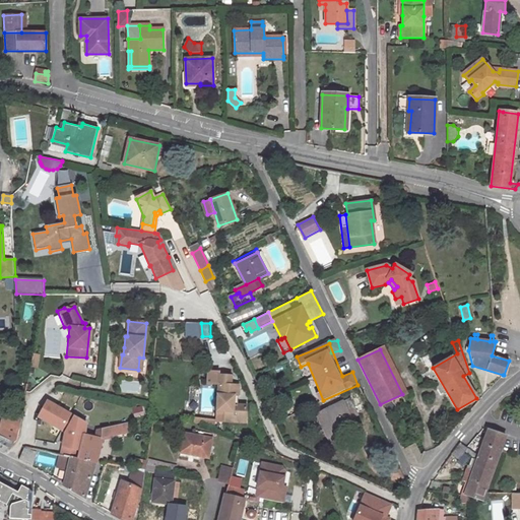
[(218,382),(216,408),(224,408),(223,418),(244,420),(245,403),(236,403),(232,402),(233,394),(237,394),(237,384),(229,383),(230,374),(218,374),(218,370),(208,370),(207,381),(218,382)]
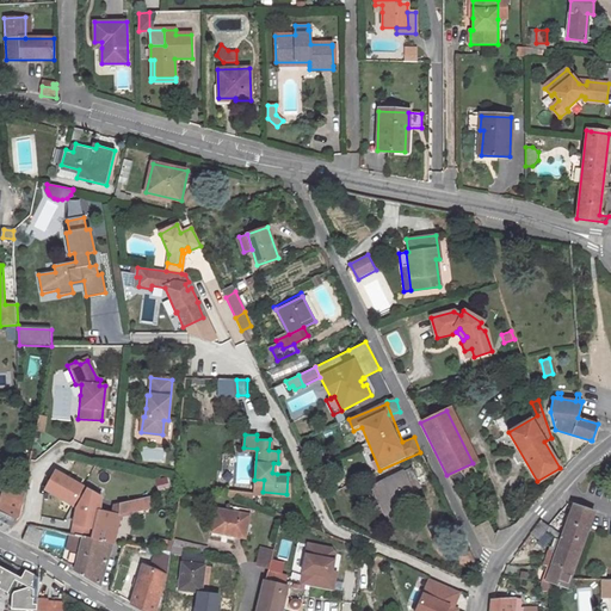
[(412,468),(372,487),(384,511),(415,497),(413,492),(421,487),(412,468)]
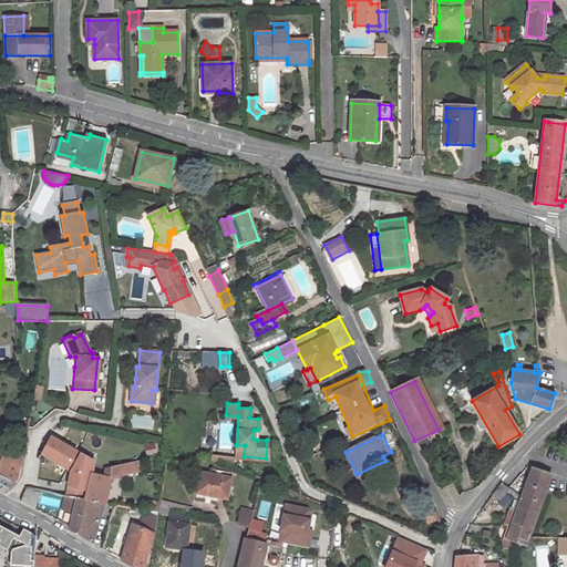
[(82,442),(70,497),(78,498),(84,501),(91,474),(93,474),(94,471),(99,447),(99,446),(82,442)]
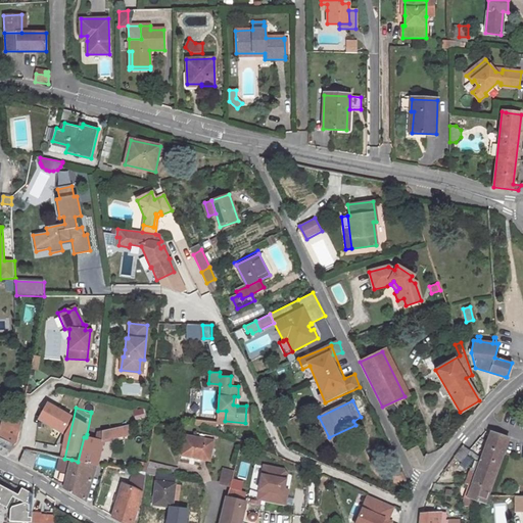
[(226,411),(218,411),(217,421),(225,421),(226,411)]
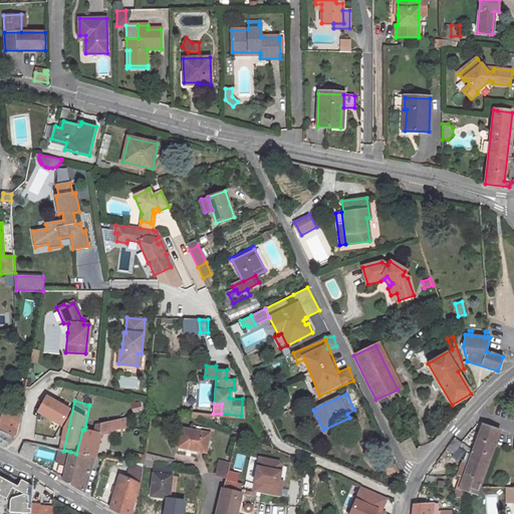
[(89,406),(85,427),(100,424),(97,423),(100,408),(89,406)]
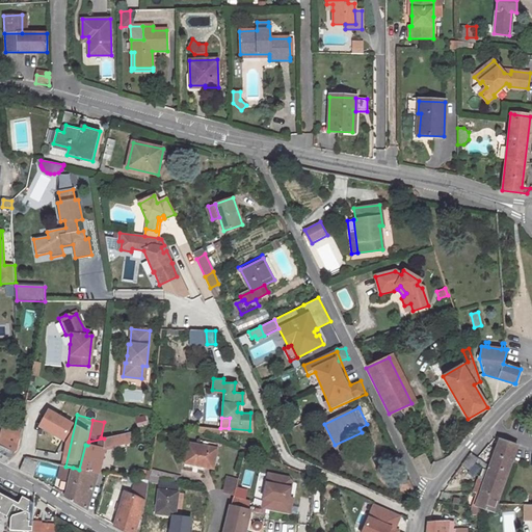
[(3,430),(0,442),(0,461),(4,463),(17,452),(21,439),(15,435),(3,430)]
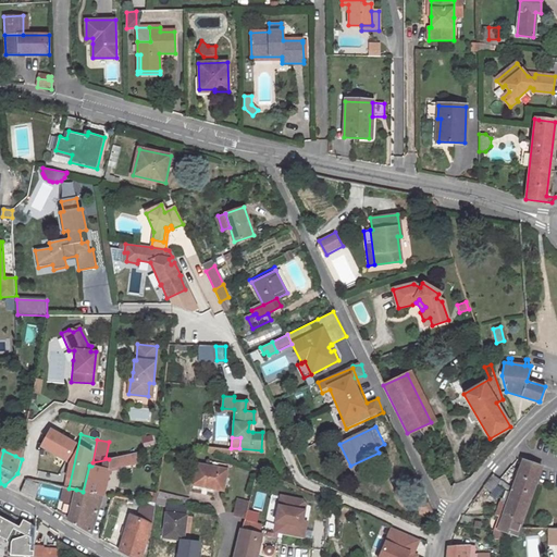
[(109,469),(139,462),(137,453),(109,459),(109,469)]
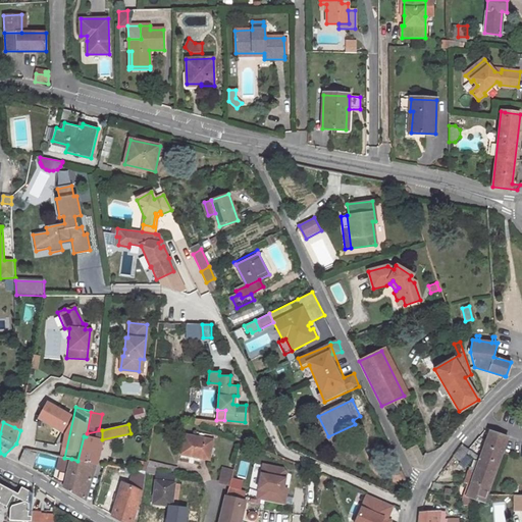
[(102,430),(87,433),(86,436),(102,439),(102,430)]
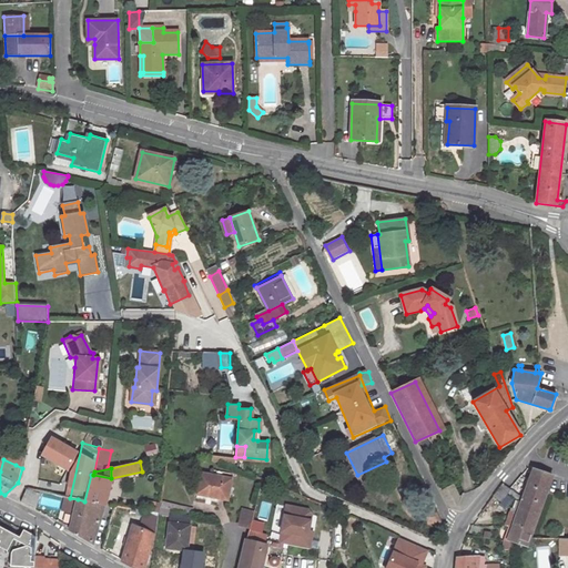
[(531,469),(523,497),(541,504),(551,476),(531,469)]
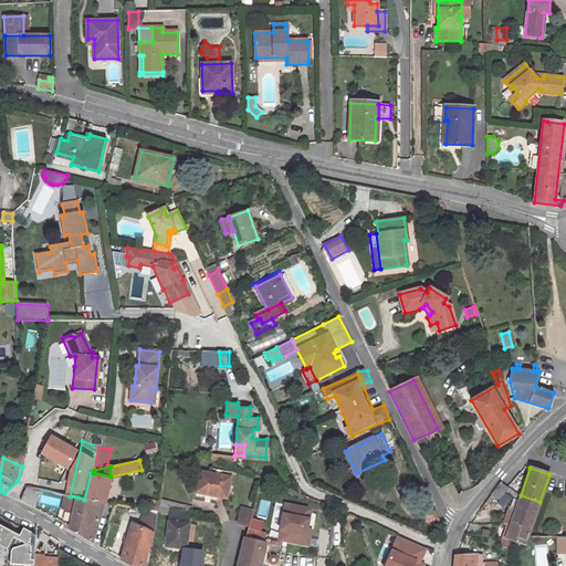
[(197,491),(226,498),(230,478),(201,471),(197,491)]
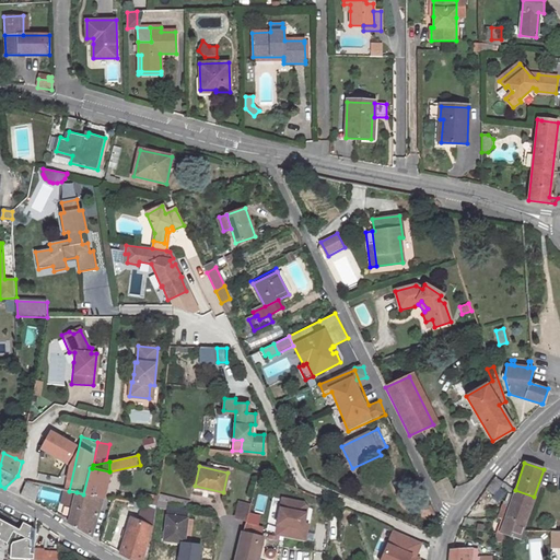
[(90,468),(83,494),(103,499),(104,499),(111,473),(109,471),(92,468),(90,468)]
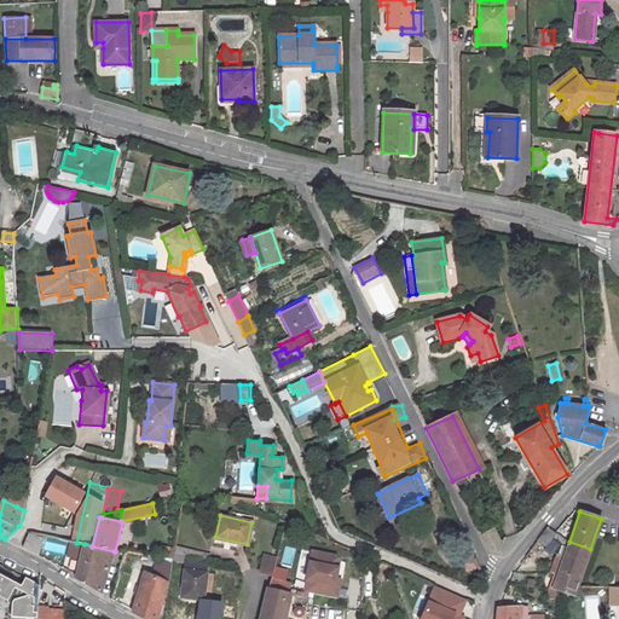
[(562,562),(559,573),(579,580),(590,549),(570,542),(554,532),(548,527),(537,541),(544,547),(553,536),(567,547),(562,562)]
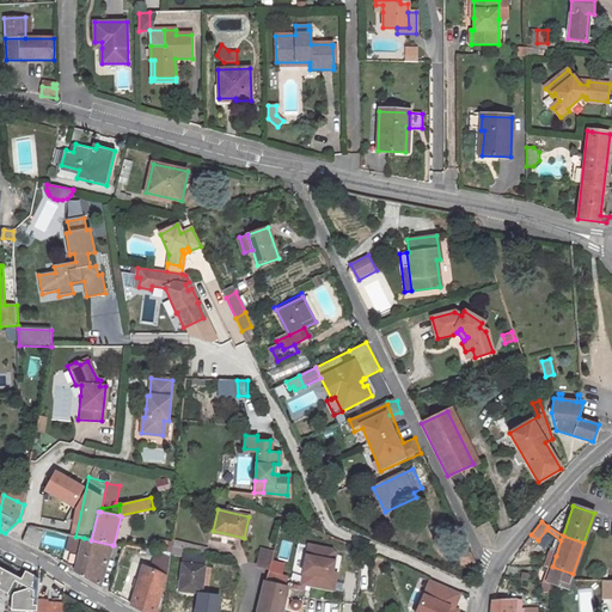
[(488,522),(475,530),(483,546),(494,544),(496,538),(488,522)]
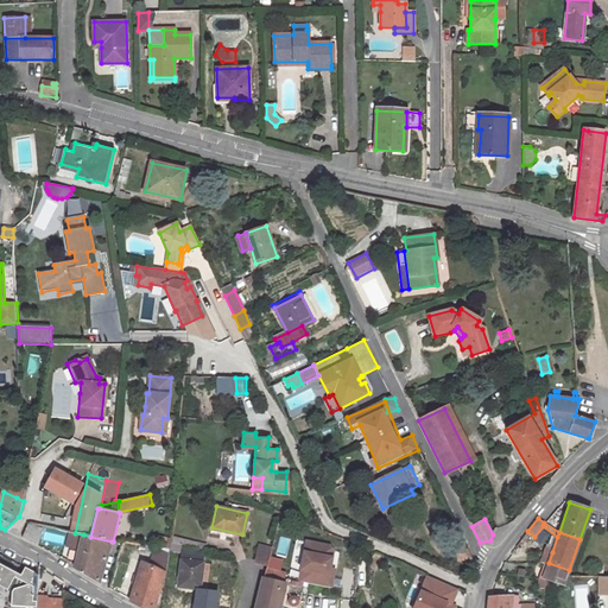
[(37,545),(44,529),(27,524),(23,537),(37,545)]
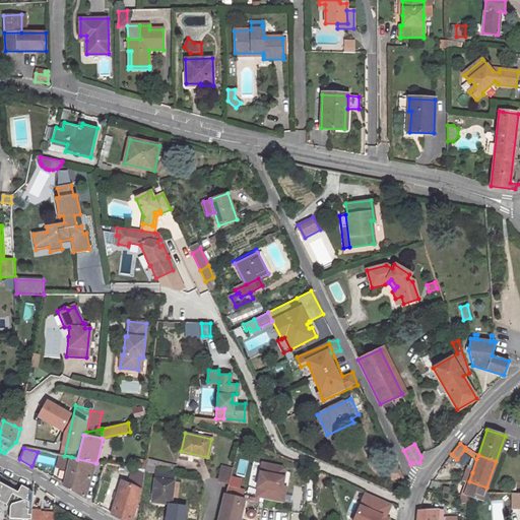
[(68,469),(71,457),(64,456),(60,455),(57,467),(68,469)]
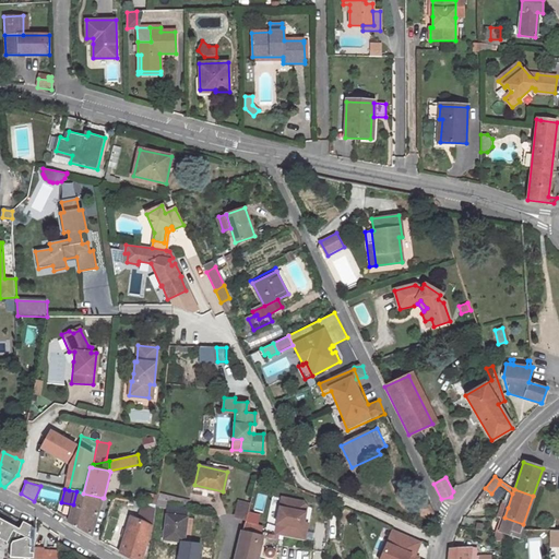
[(91,536),(103,498),(83,494),(76,491),(69,523),(91,536)]
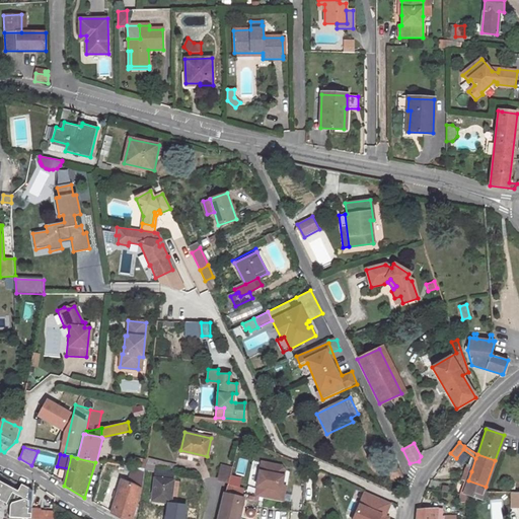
[(136,468),(145,469),(146,469),(147,463),(147,459),(138,458),(136,468)]
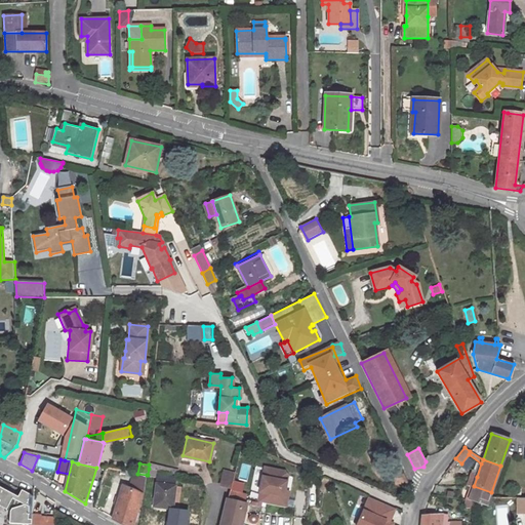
[(178,470),(149,463),(149,465),(149,469),(177,475),(178,470)]
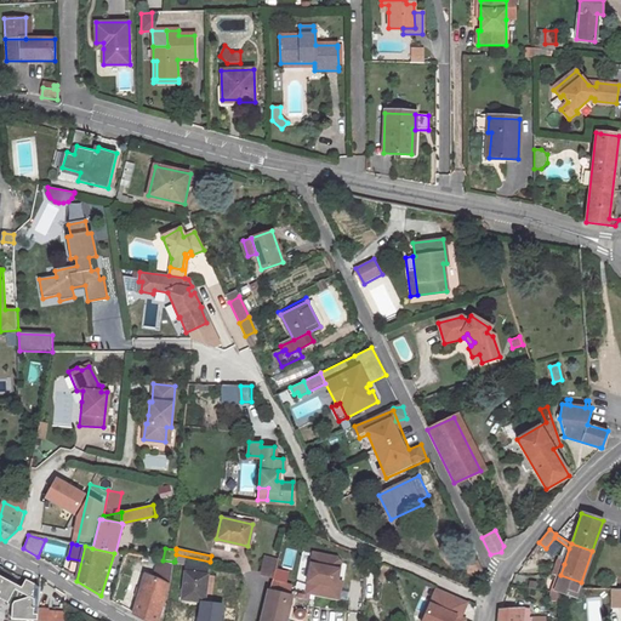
[(322,585),(318,596),(339,600),(341,588),(337,587),(339,581),(342,563),(339,558),(320,553),(318,564),(312,563),(308,581),(322,585)]
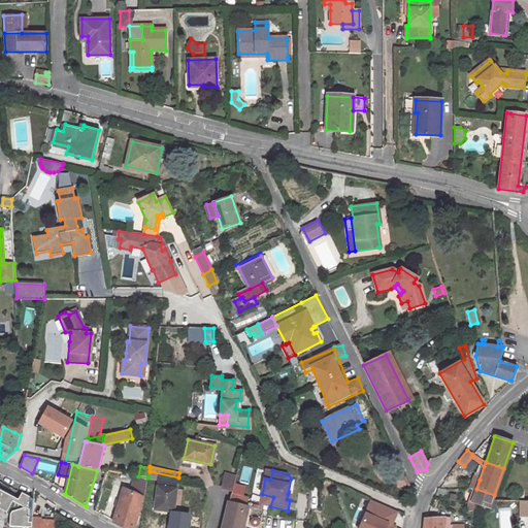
[(141,509),(143,497),(144,497),(147,477),(138,476),(137,484),(134,484),(131,492),(124,489),(113,521),(113,523),(125,527),(133,527),(137,508),(141,509)]
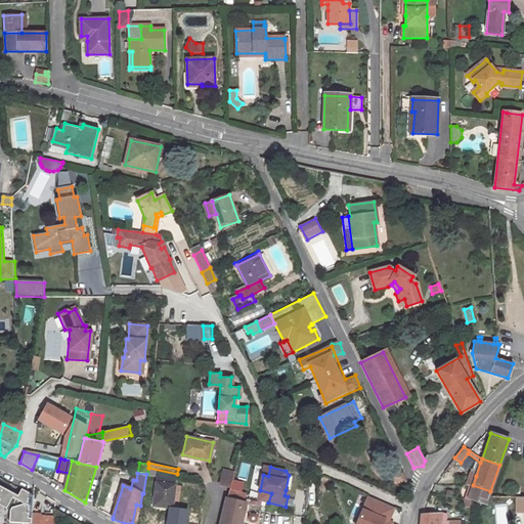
[(245,494),(249,476),(234,473),(233,476),(230,490),(245,494)]
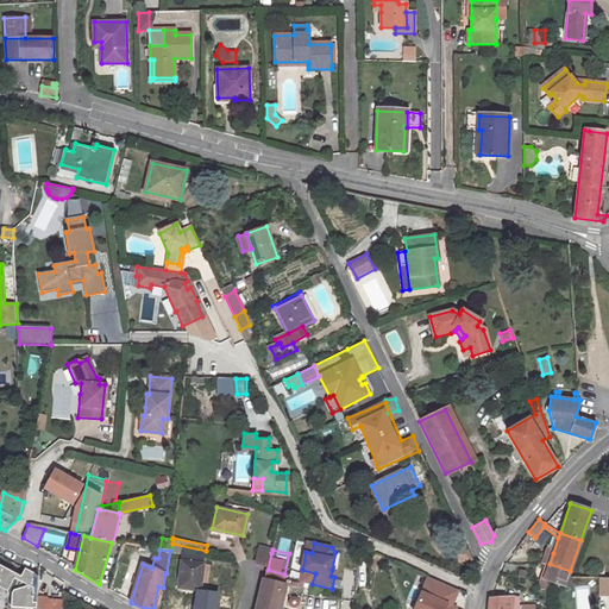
[(257,551),(255,562),(253,567),(265,570),(268,570),(271,553),(257,551)]
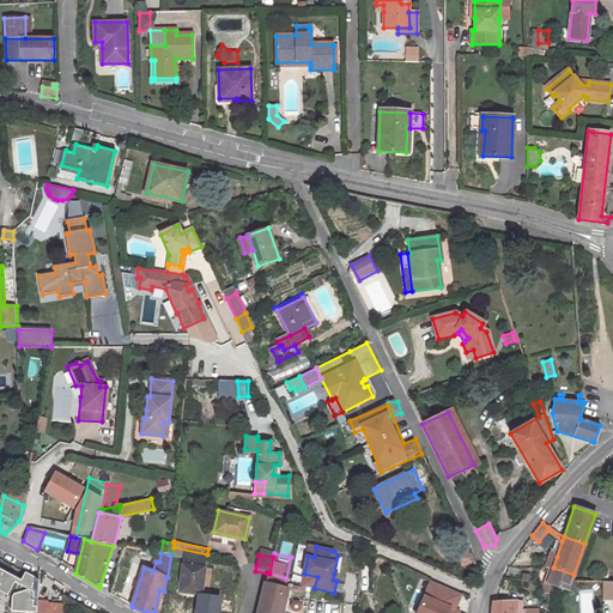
[(180,592),(210,595),(213,569),(204,568),(205,558),(184,556),(180,592)]
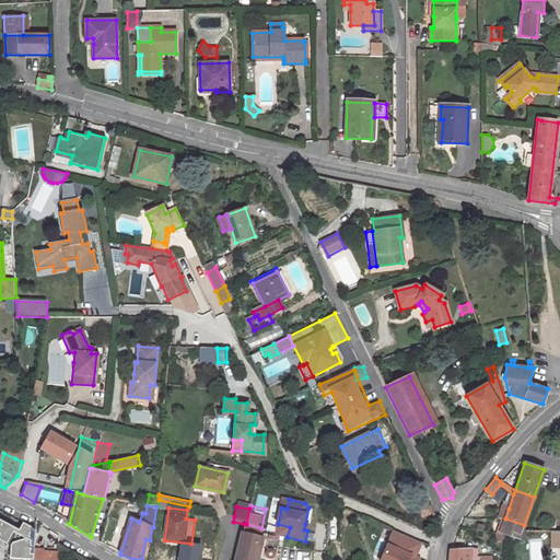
[(501,509),(498,518),(505,518),(509,509),(501,509)]
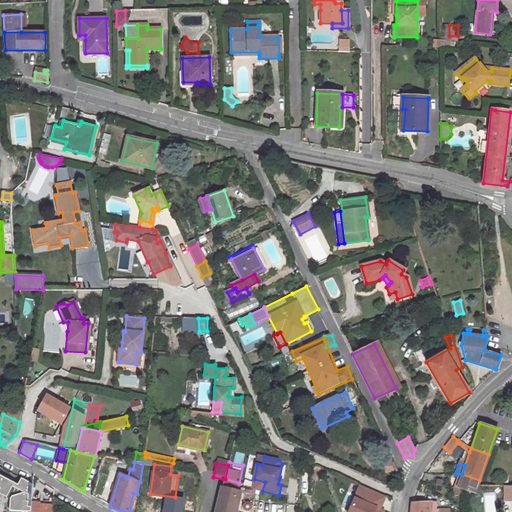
[(0,487),(13,493),(10,498),(10,509),(32,511),(32,503),(34,483),(23,478),(20,484),(0,474),(0,487)]
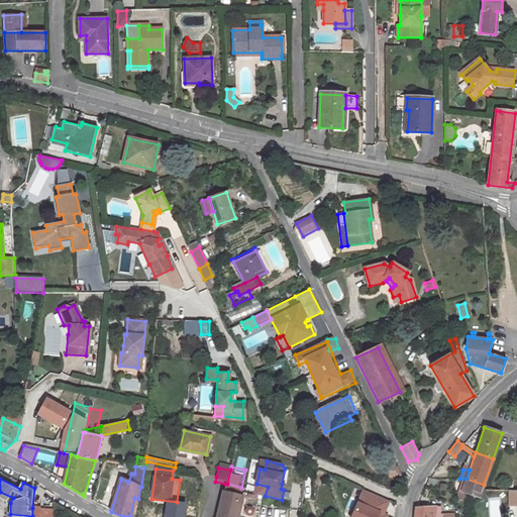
[(461,492),(457,492),(457,500),(464,500),(466,494),(479,498),(484,485),(467,479),(461,492)]
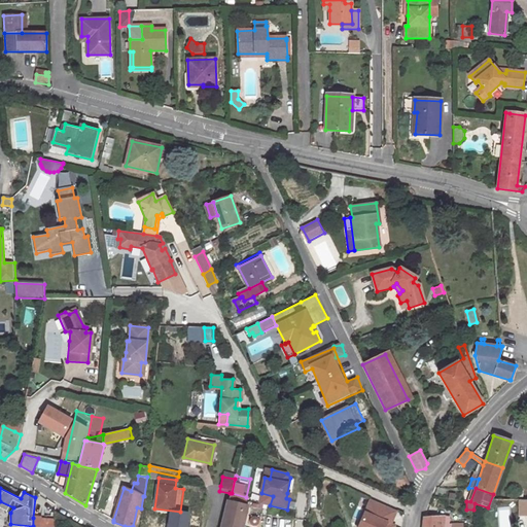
[(242,526),(247,506),(244,505),(246,497),(232,493),(230,493),(221,526),(242,526)]
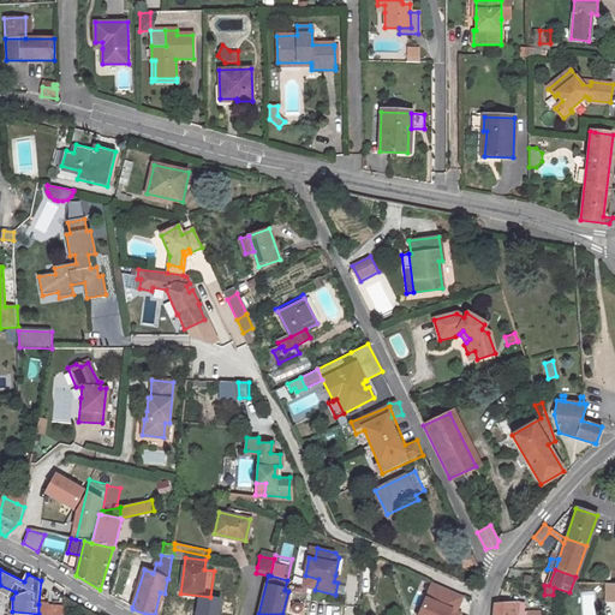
[(423,614),(461,614),(467,593),(433,584),(423,614)]
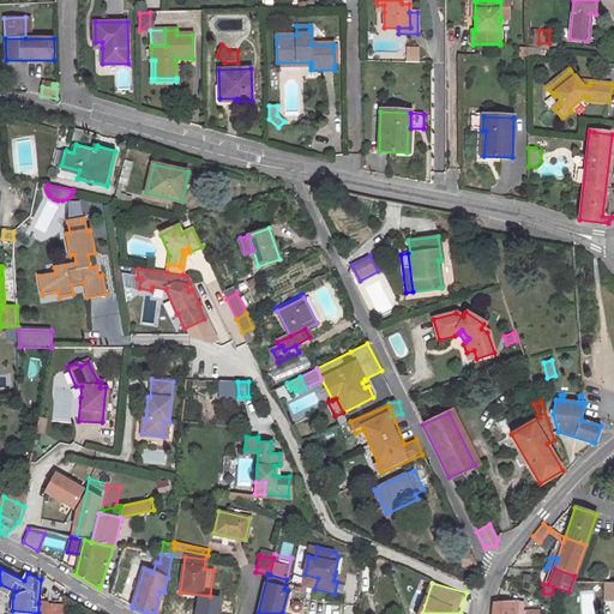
[(0,584),(0,591),(12,597),(16,591),(0,584)]
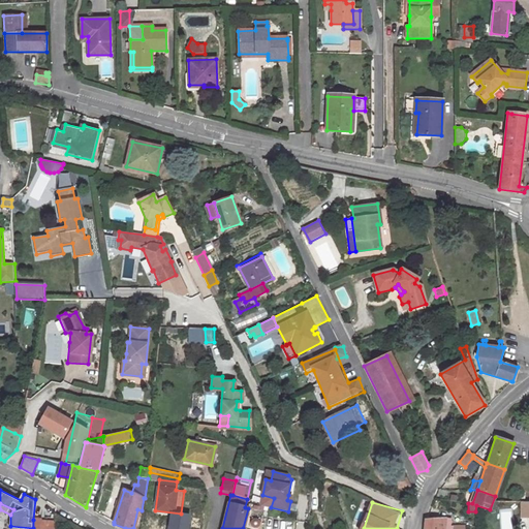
[(475,528),(475,511),(468,511),(468,515),(463,516),(463,523),(467,523),(467,526),(467,528),(475,528)]
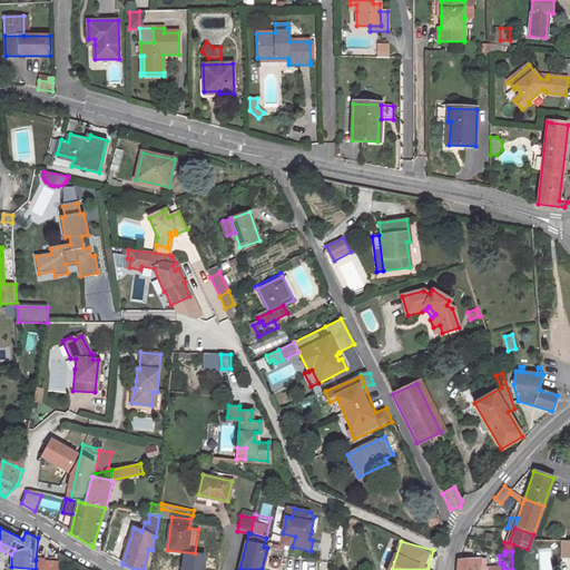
[(470,558),(459,559),(458,559),(455,569),(491,569),(492,567),(484,567),(485,560),(480,559),(480,558),(470,558)]
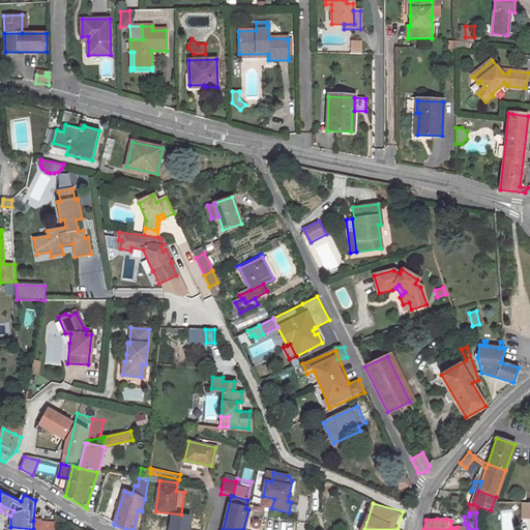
[(55,529),(56,524),(41,523),(41,521),(33,521),(33,529),(32,529),(55,529)]
